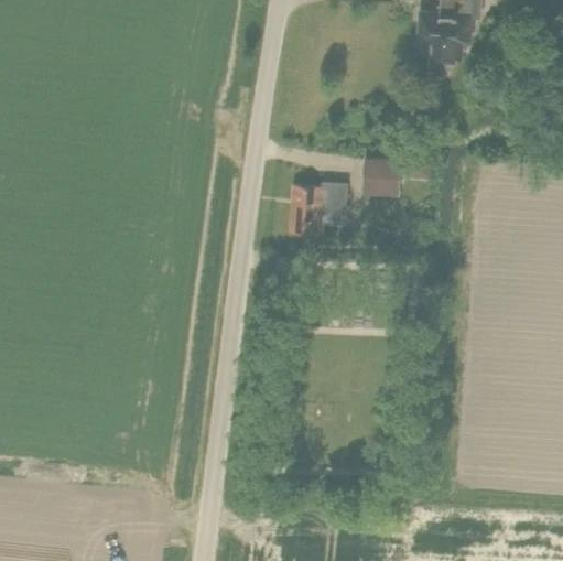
[(441,0),(440,15),(422,14),(421,38),(430,39),(429,58),(461,61),(462,42),(469,42),(471,17),(466,17),(466,0),(441,0)]
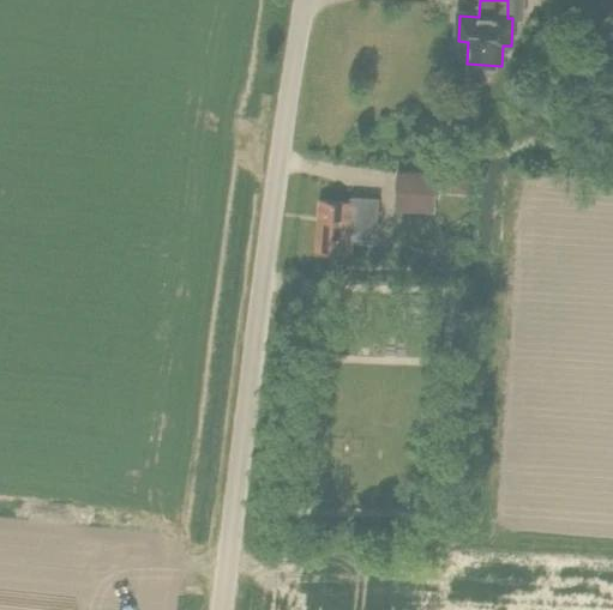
[(397,173),(395,212),(436,215),(438,175),(397,173)]
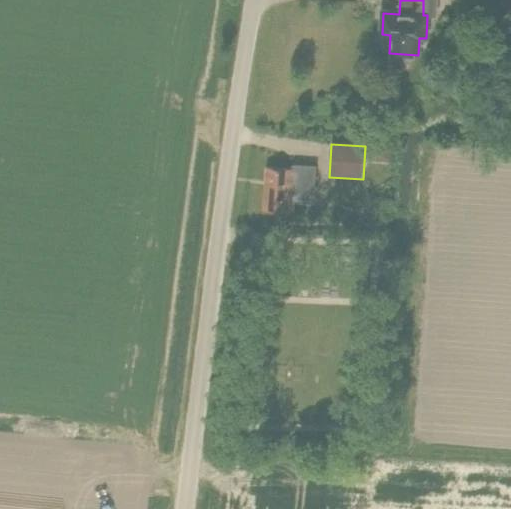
[(292,171),(268,169),(265,209),(293,210),(293,203),(314,204),(316,167),(293,165),(292,171)]
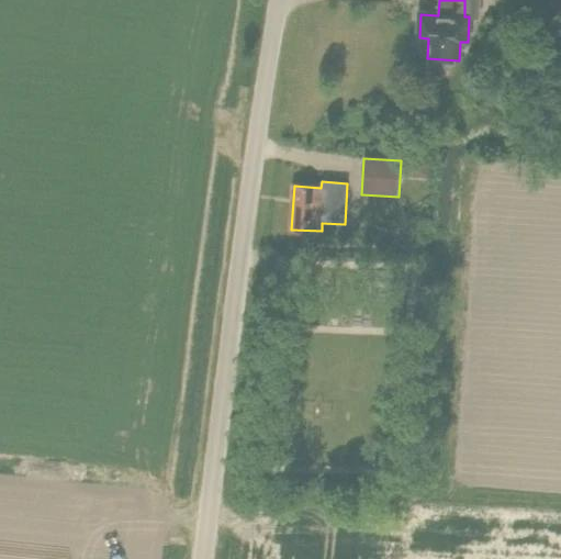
[(395,469),(395,458),(376,457),(374,468),(395,469)]
